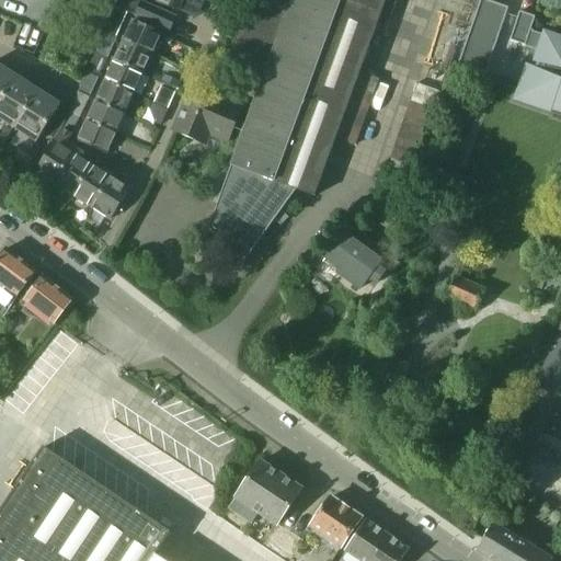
[(115,0),(113,8),(127,13),(134,16),(169,32),(174,19),(139,3),(133,0),(115,0)]
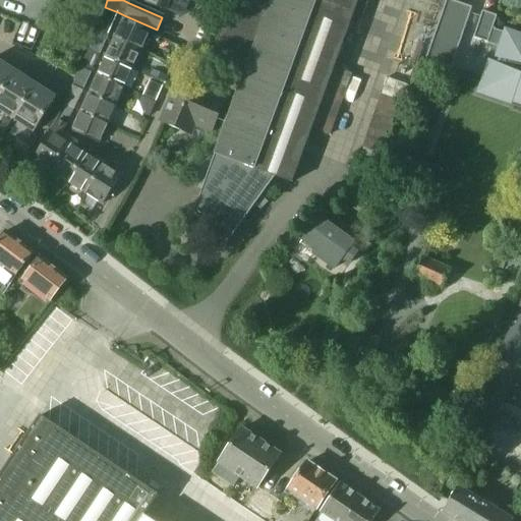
[(146,0),(146,2),(165,10),(169,0),(172,0),(182,4),(184,0),(183,0),(146,0)]
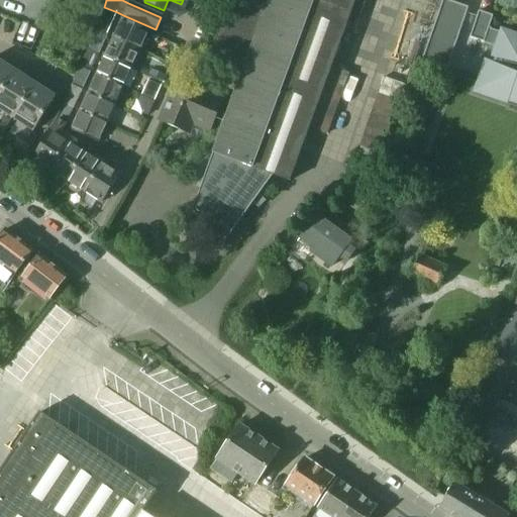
[(288,181),(353,0),(228,0),(206,65),(240,78),(191,213),(226,238),(272,175),(288,181)]
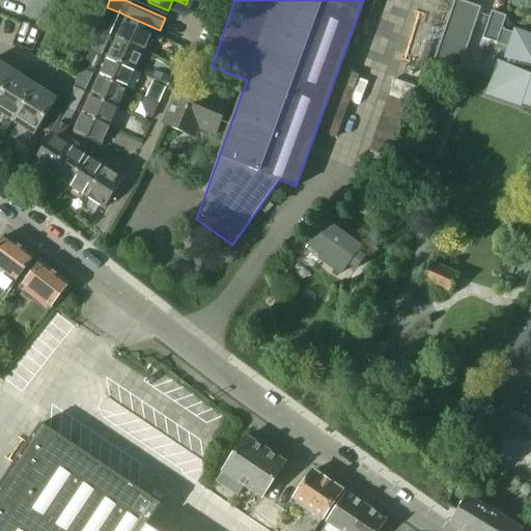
[(444,31),(434,62),(458,71),(469,40),(479,9),(475,7),(454,1),(444,31)]
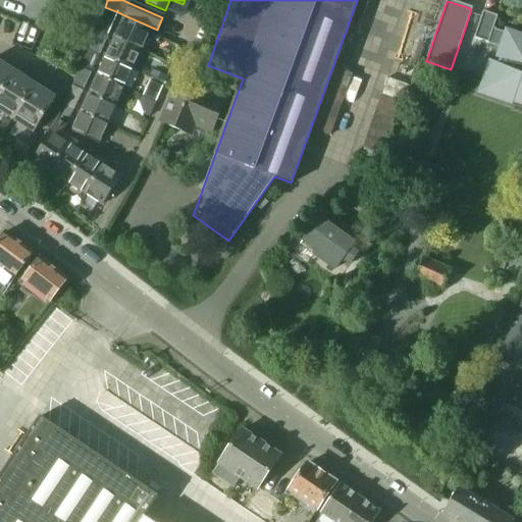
[(105,7),(95,32),(107,37),(118,12),(105,7)]
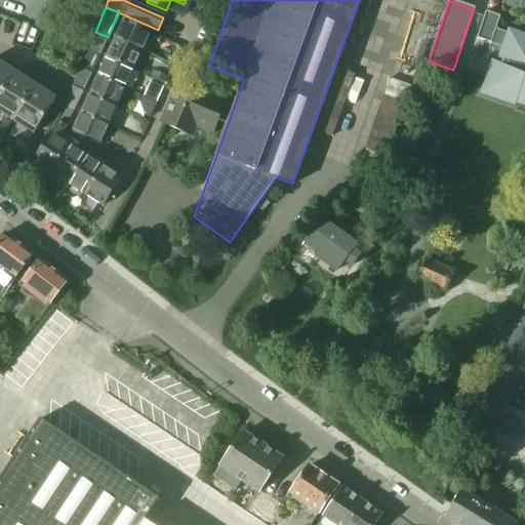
[(486,11),(477,38),(491,44),(491,45),(505,50),(500,64),(491,61),(480,94),(515,107),(515,104),(524,107),(524,34),(508,29),(507,33),(498,30),(496,29),(496,28),(500,16),(486,11)]
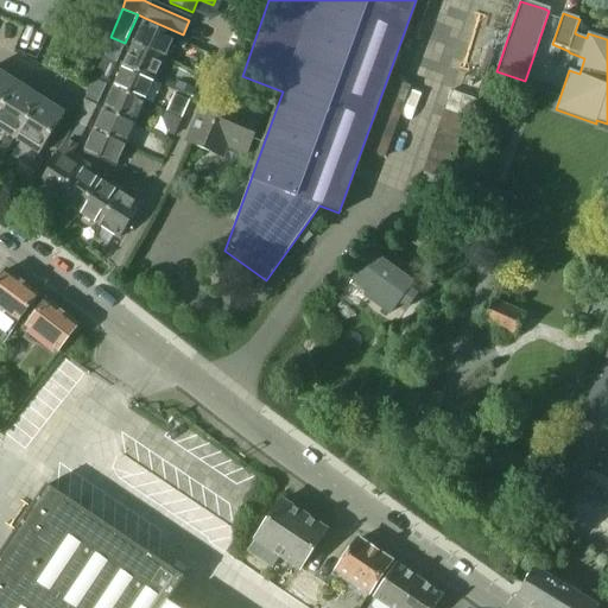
[(141,23),(131,46),(163,59),(173,38),(141,23)]
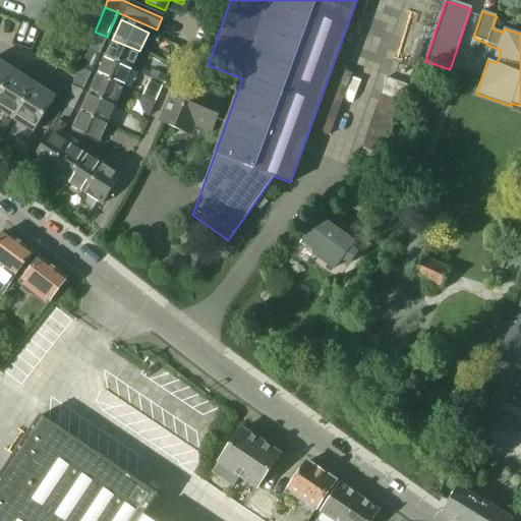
[(95,32),(87,49),(99,54),(107,37),(95,32)]
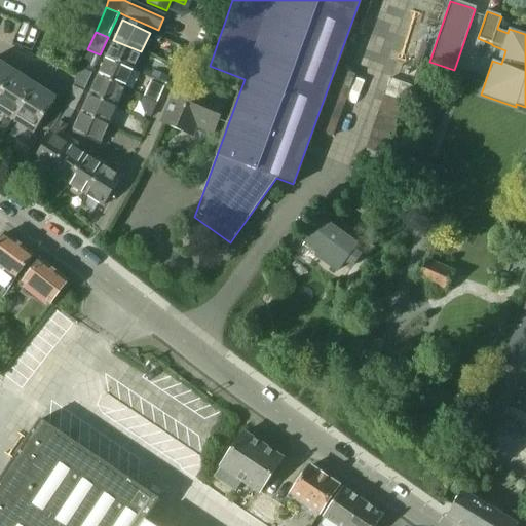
[(113,40),(105,58),(133,70),(141,51),(113,40)]
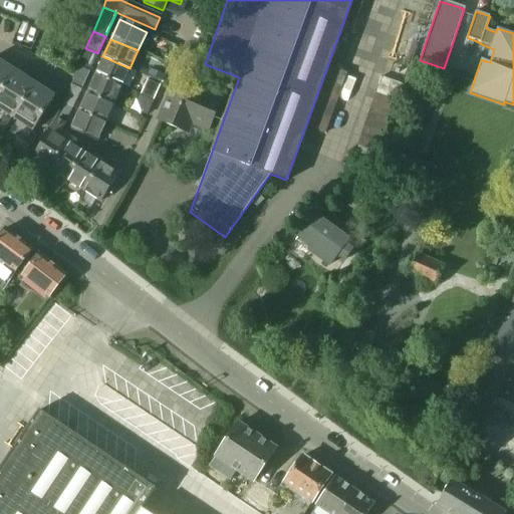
[(85,48),(77,68),(88,73),(97,53),(85,48)]
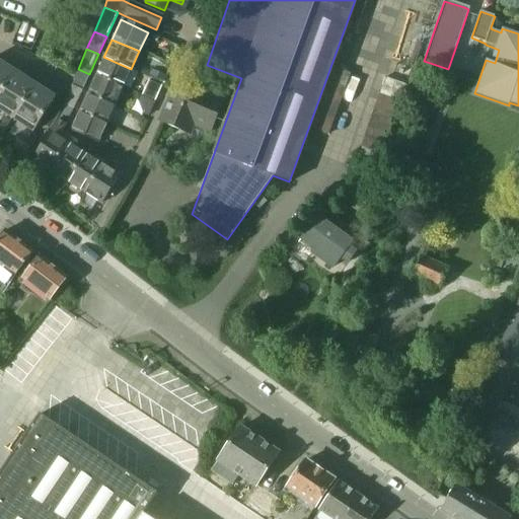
[(103,57),(95,76),(122,88),(131,69),(103,57)]
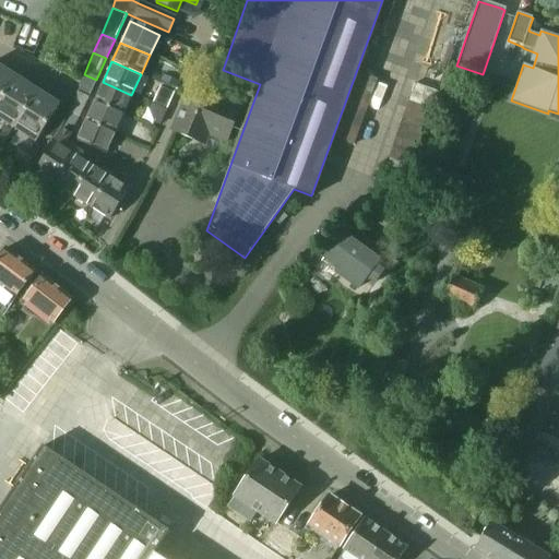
[(0,98),(14,78),(0,68),(0,98)]
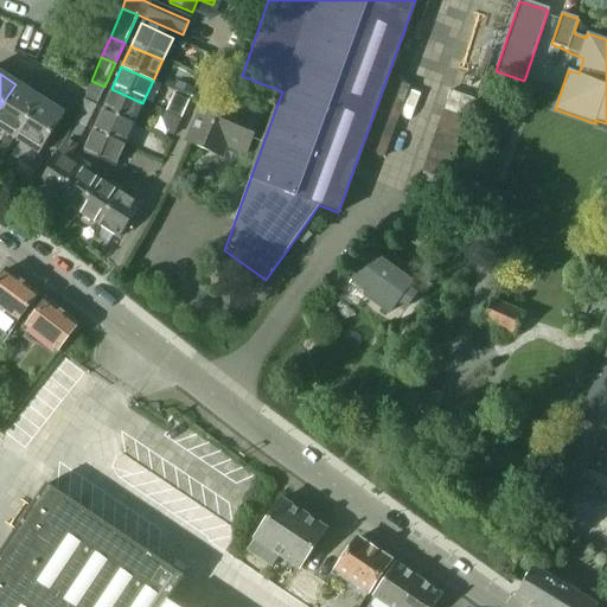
[(85,93),(82,101),(95,107),(104,87),(91,81),(85,93)]
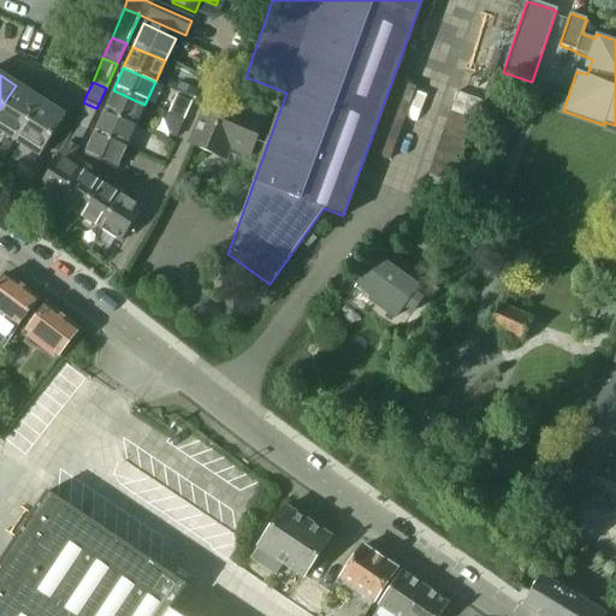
[(16,86),(0,108),(0,131),(13,140),(39,100),(16,86)]
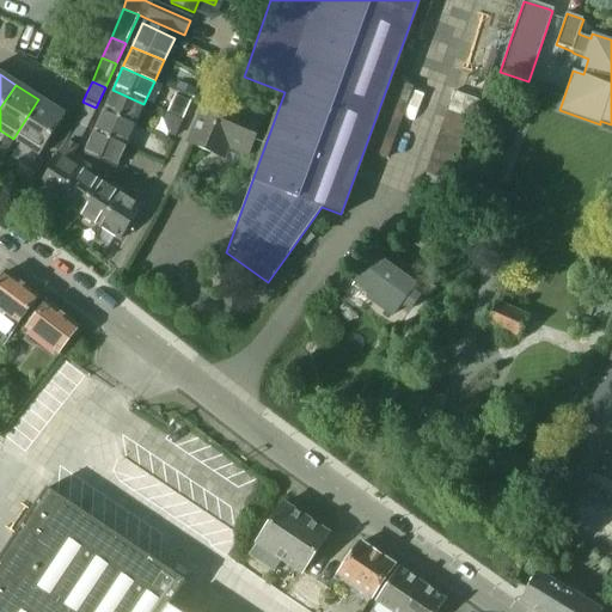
[(112,90),(103,111),(134,126),(144,104),(112,90)]
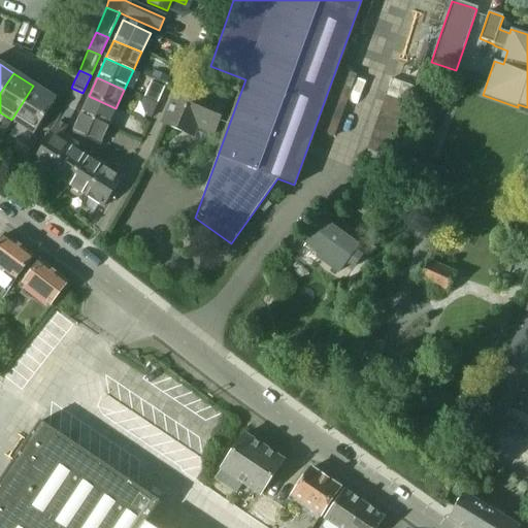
[(172,103),(163,124),(190,136),(194,126),(212,134),(218,123),(227,102),(182,81),(172,103)]
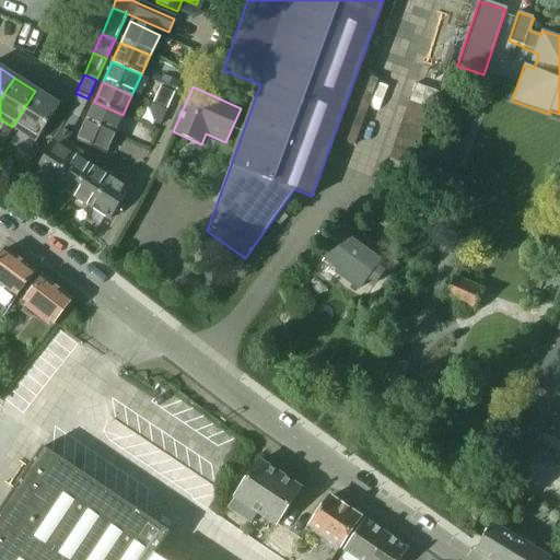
[(35,142),(42,132),(54,140),(58,132),(65,119),(55,113),(59,106),(57,104),(35,91),(12,127),(35,142)]
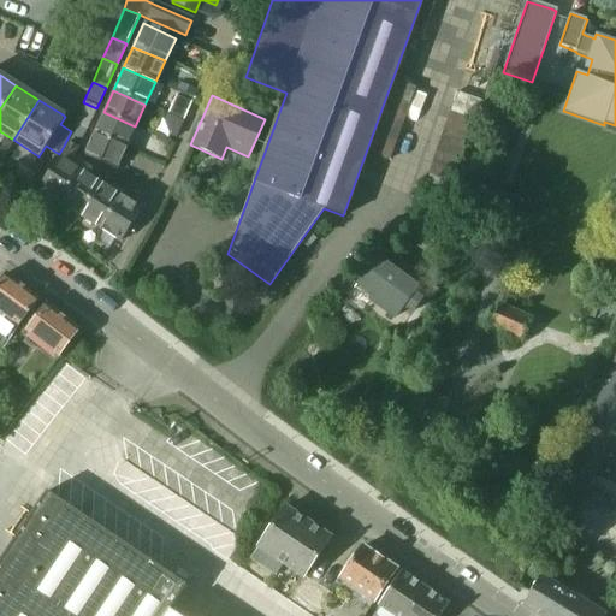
[(75,123),(73,125),(87,130),(96,108),(83,102),(75,123)]
